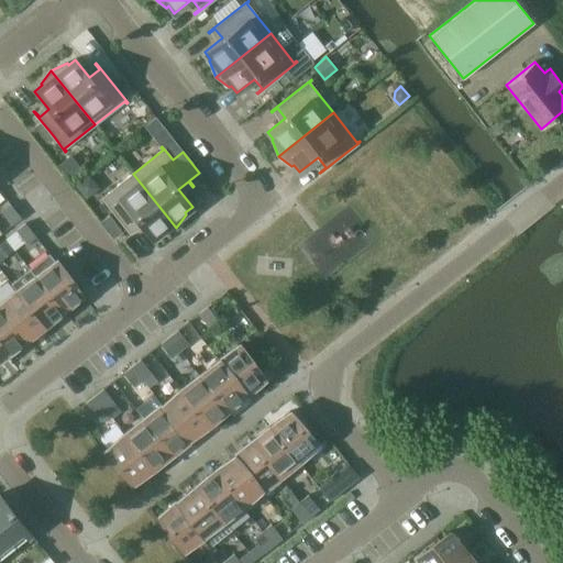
[(176,228),(133,174),(102,197),(101,195),(100,196),(131,235),(132,234),(128,229),(138,221),(152,239),(159,233),(161,235),(176,228)]
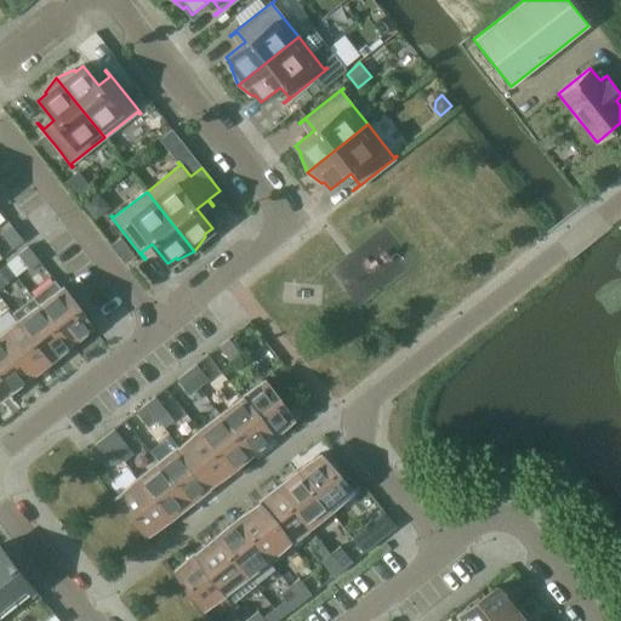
[(23,239),(11,223),(1,232),(13,246),(23,239)]
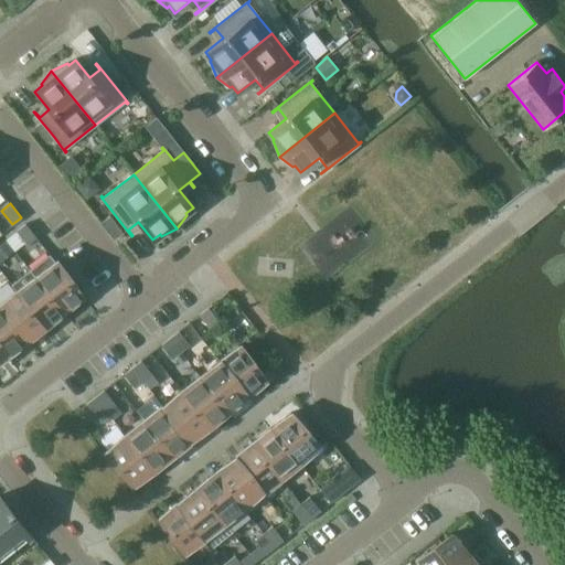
[(114,241),(123,233),(109,216),(100,223),(114,241)]
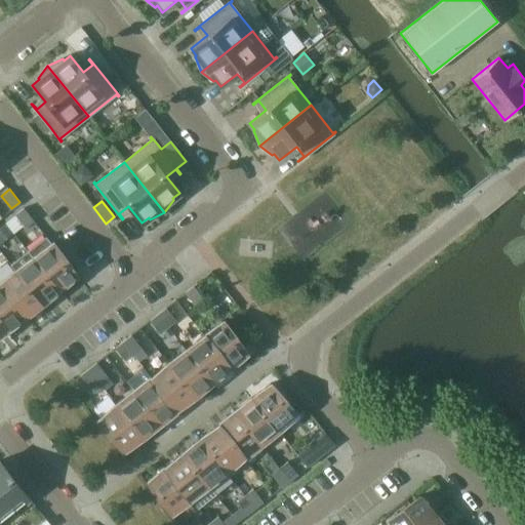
[(26,226),(34,219),(24,207),(15,213),(26,226)]
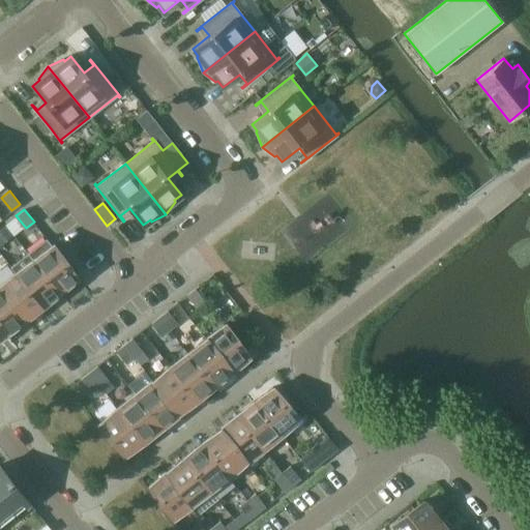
[(28,252),(59,291),(78,276),(47,237),(28,252)]
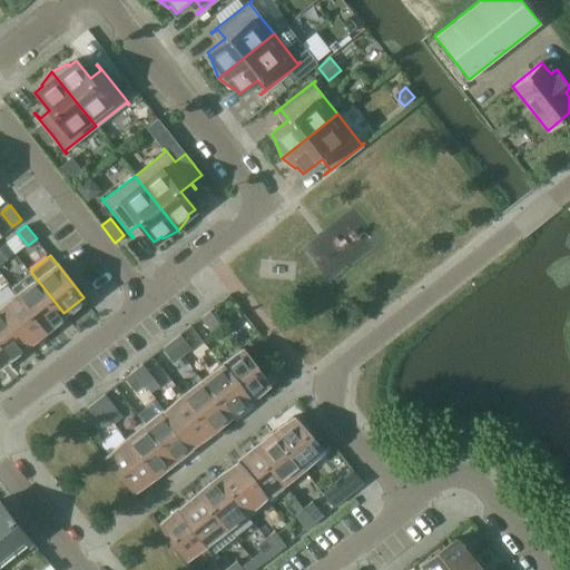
[(11,285),(17,293),(45,327),(64,313),(30,271),(11,285)]
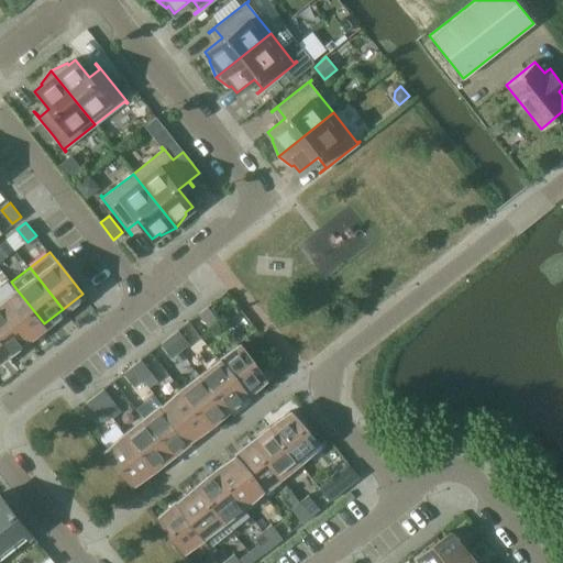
[(0,301),(0,306),(25,339),(44,323),(17,289),(0,301)]
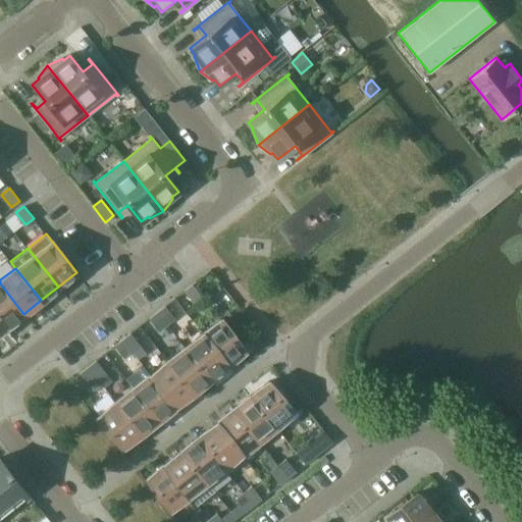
[(0,283),(0,319),(6,327),(23,314),(0,283)]
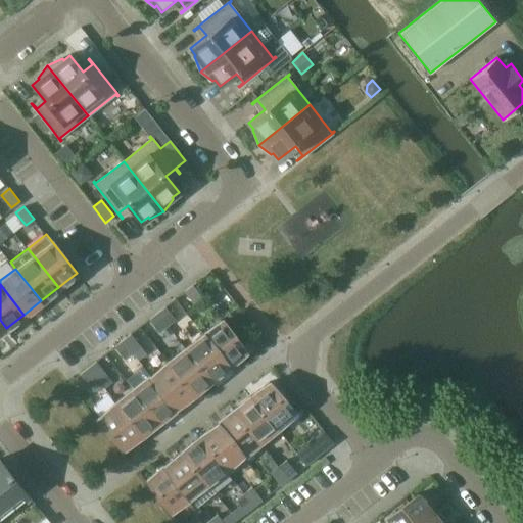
[(202,296),(193,284),(185,290),(194,302),(202,296)]
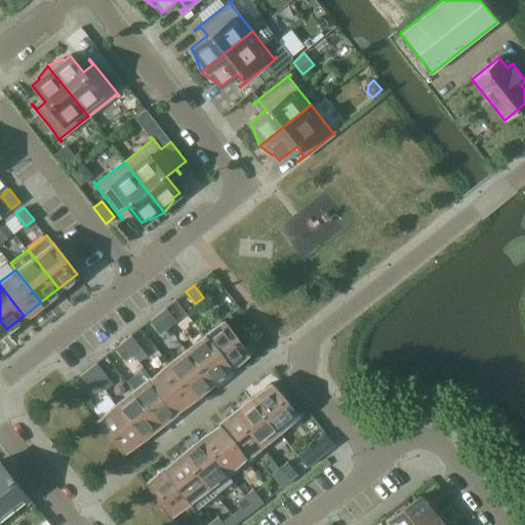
[(166,307),(158,313),(168,326),(176,319),(166,307)]
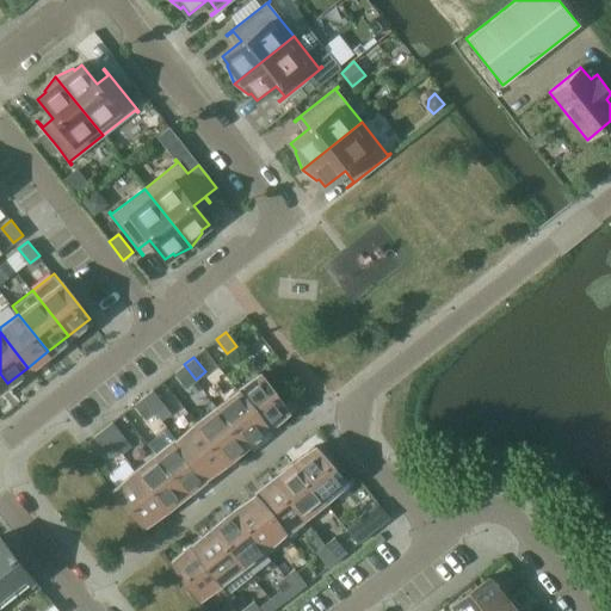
[(196,380),(184,364),(174,371),(186,387),(196,380)]
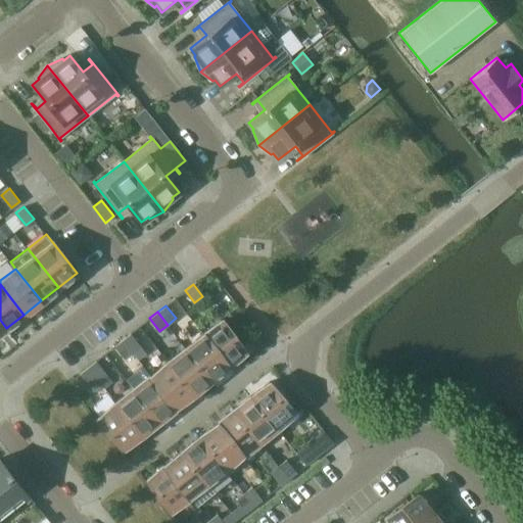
[(221,319),(202,333),(228,366),(246,351),(221,319)]
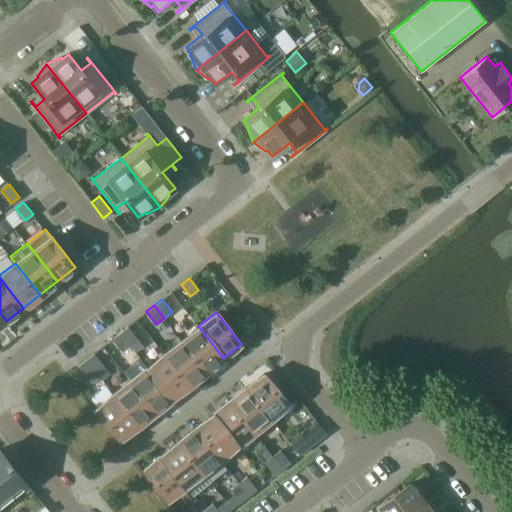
[(138,338),(128,326),(120,332),(130,344),(138,338)]
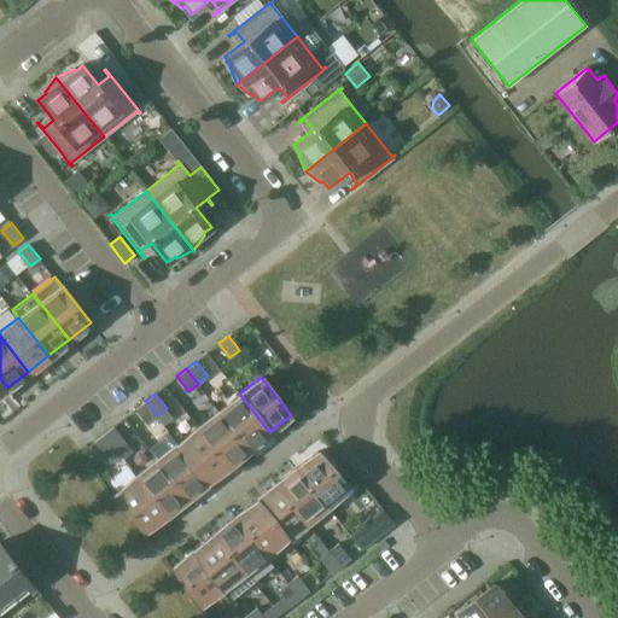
[(239,394),(219,410),(249,448),(269,432),(239,394)]
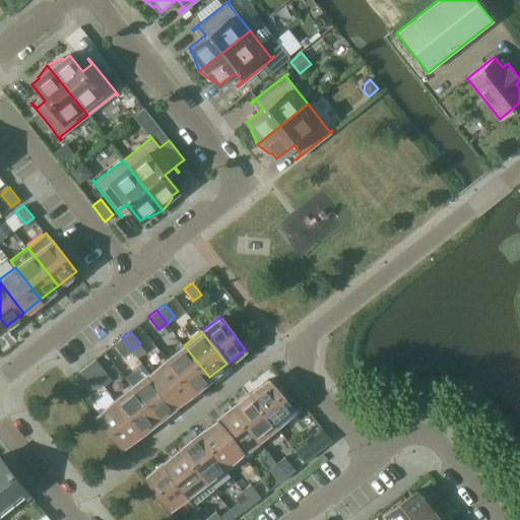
[(124,356),(132,349),(122,337),(114,343),(124,356)]
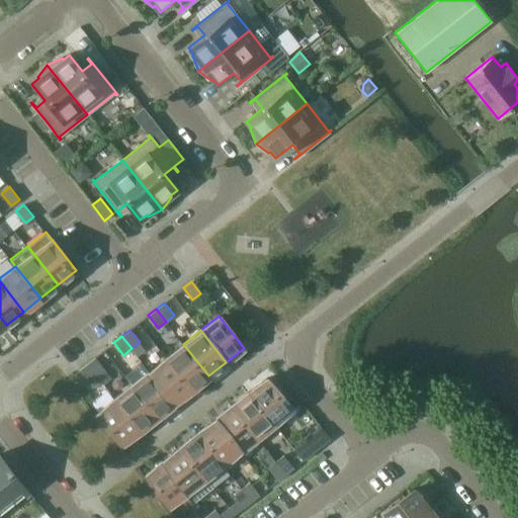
[(183,344),(166,357),(191,389),(208,375),(183,344)]
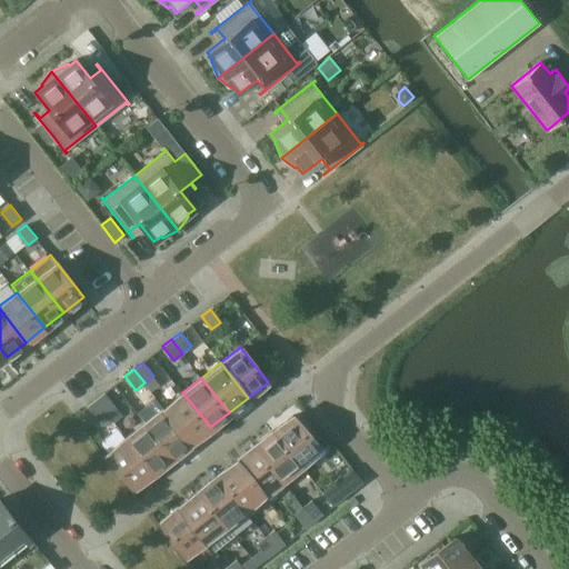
[(96,399),(107,412),(116,406),(105,391),(96,399)]
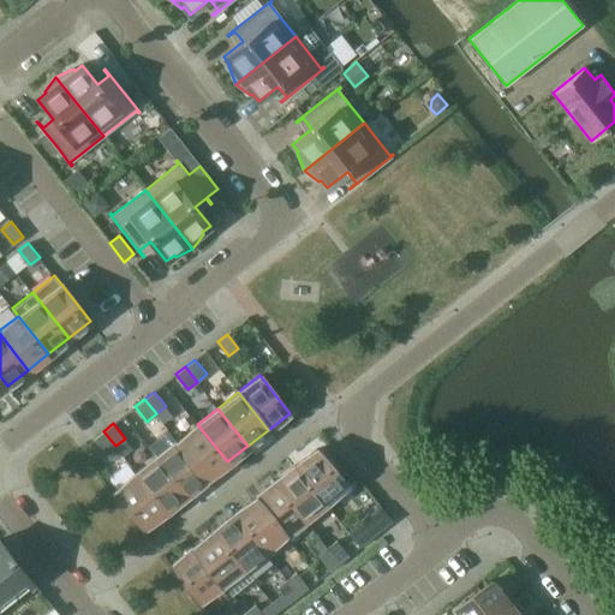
[(197,424),(177,440),(207,478),(227,461),(197,424)]
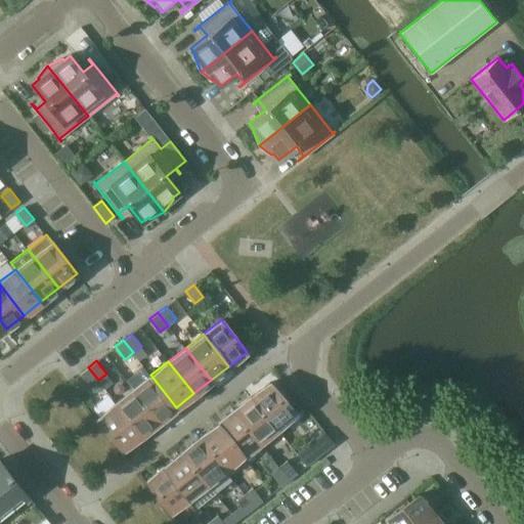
[(88,367),(80,374),(90,386),(98,380),(88,367)]
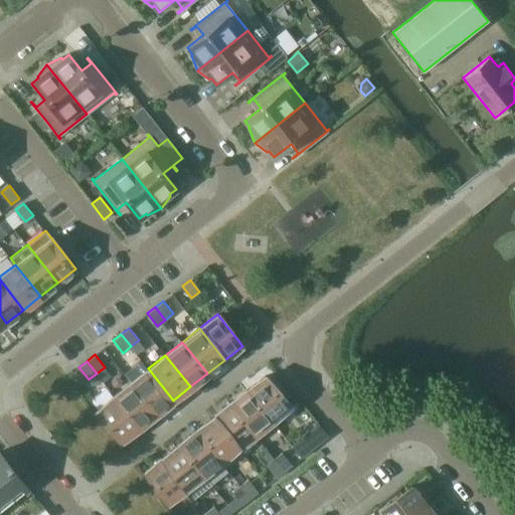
[(148,368),(131,382),(156,413),(173,400),(148,368)]
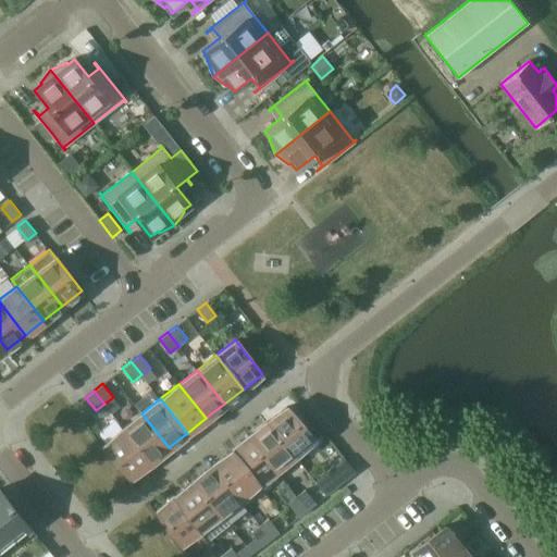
[(268,421),(295,455),(313,440),(287,406),(268,421)]
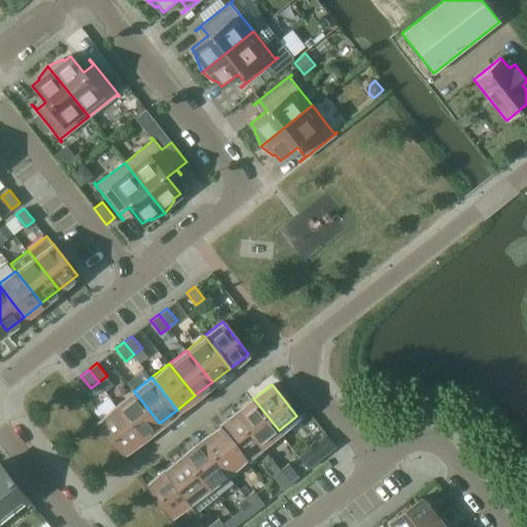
[(134,391),(116,405),(142,437),(160,423),(134,391)]
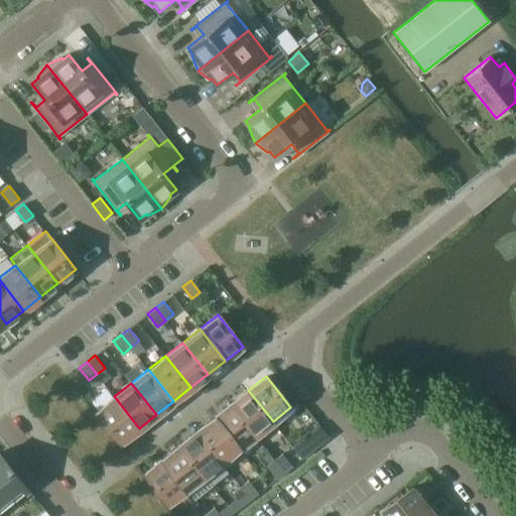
[(231,403),(256,434),(273,421),(248,390),(231,403)]
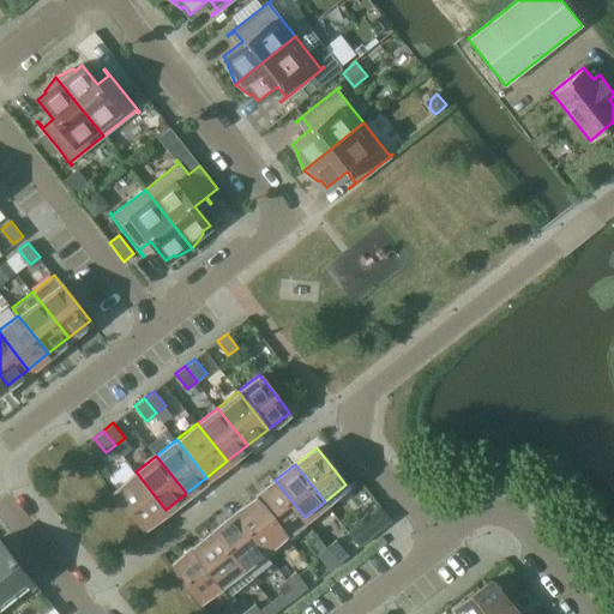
[(166,510),(136,471),(115,488),(145,525),(166,510)]
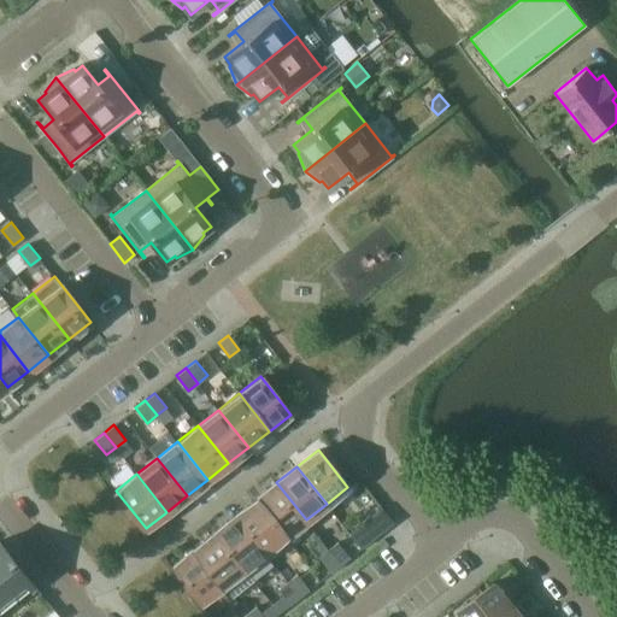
[(256,498),(286,536),(306,519),(276,482),(256,498)]
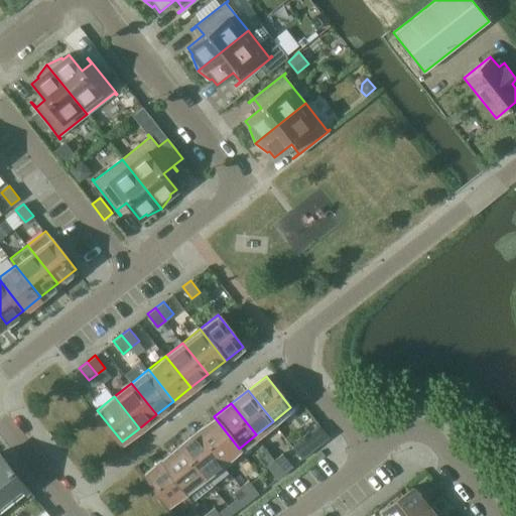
[(197,430),(222,462),(239,448),(214,416),(197,430)]
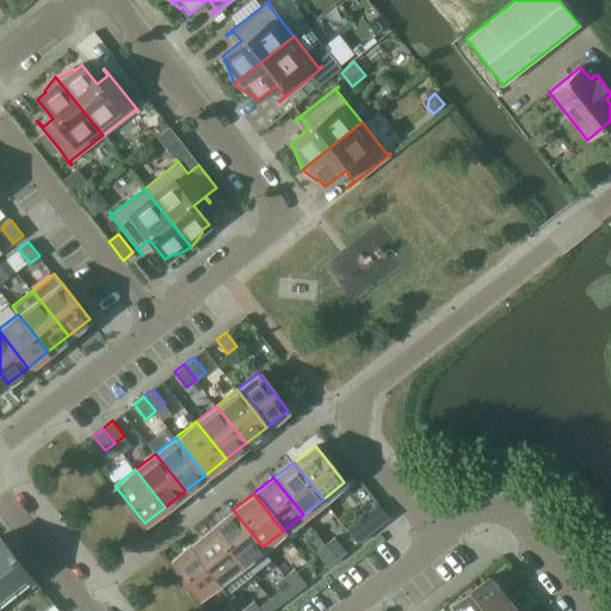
[(213,525),(242,563),(263,547),(233,510),(213,525)]
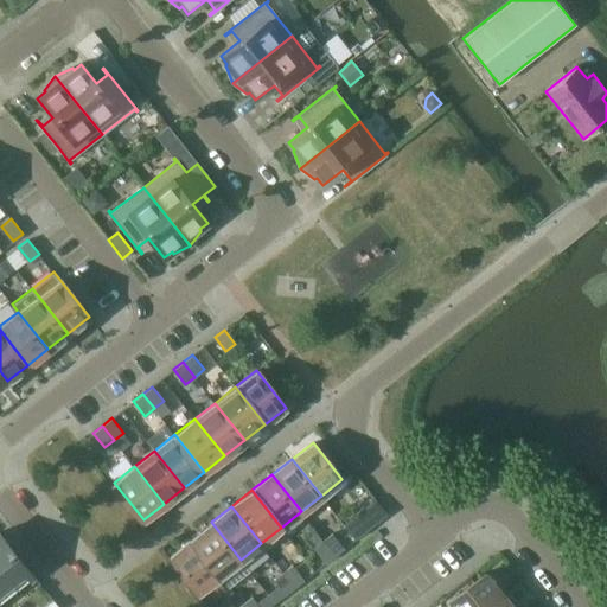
[(355,515),(366,530),(376,522),(364,508),(355,515)]
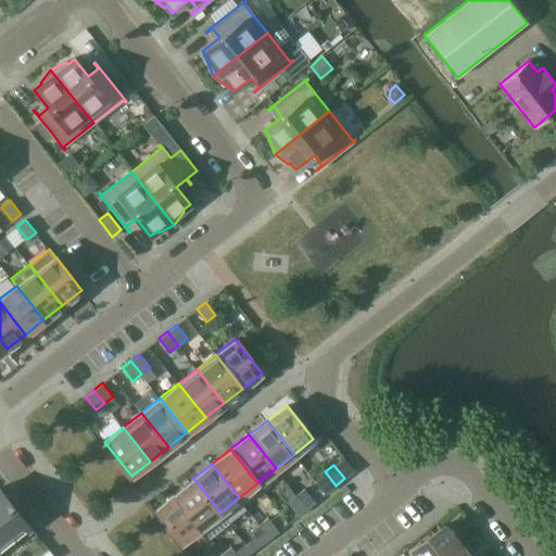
[(175,493),(202,527),(220,513),(193,478),(175,493)]
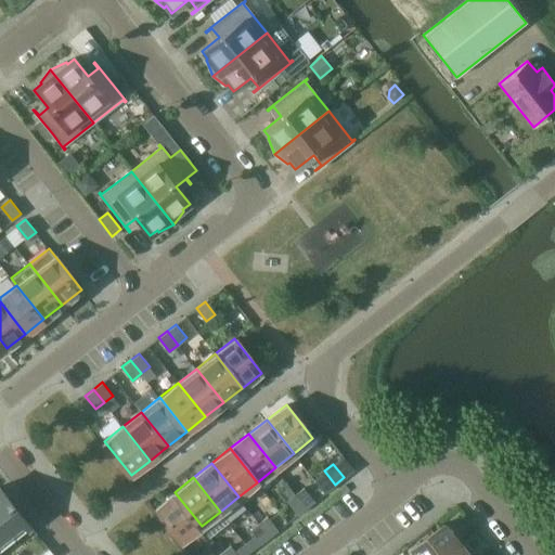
[(0,547),(30,524),(0,486),(0,547)]
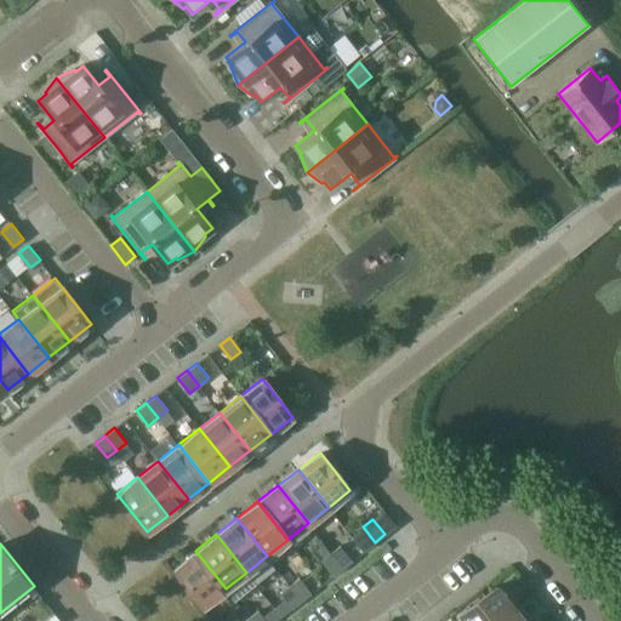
[(340,545),(330,552),(342,568),(352,559),(340,545)]
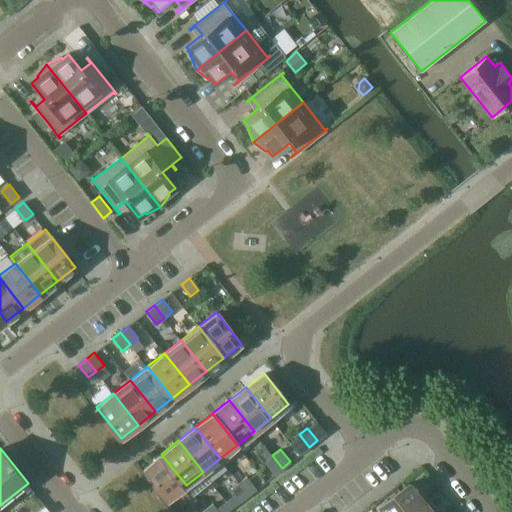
[(168,499),(186,485),(161,454),(144,467),(168,499)]
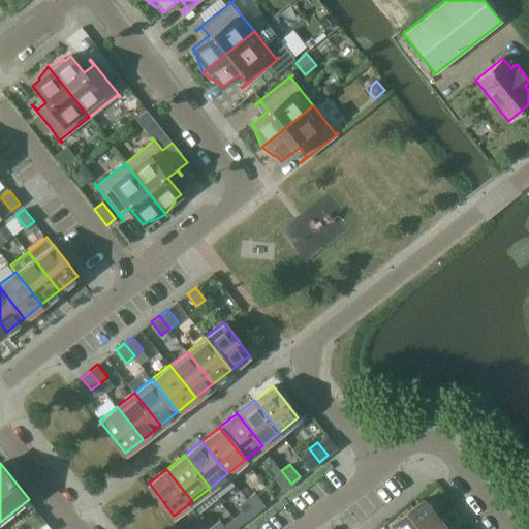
[(284,490),(291,484),(281,470),(274,476),(284,490)]
